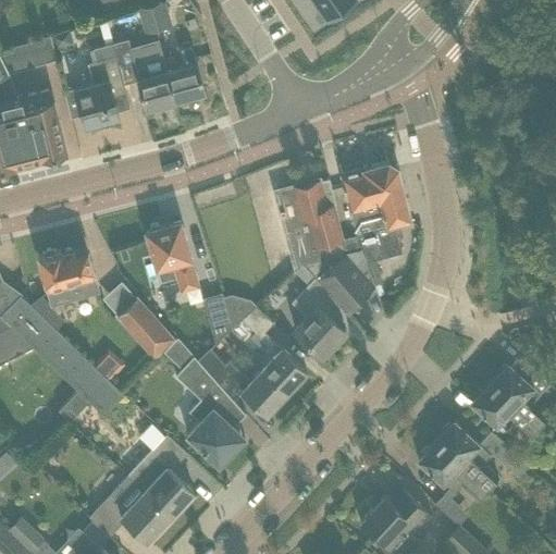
[(314,0),(329,20),(356,0),(314,0)]
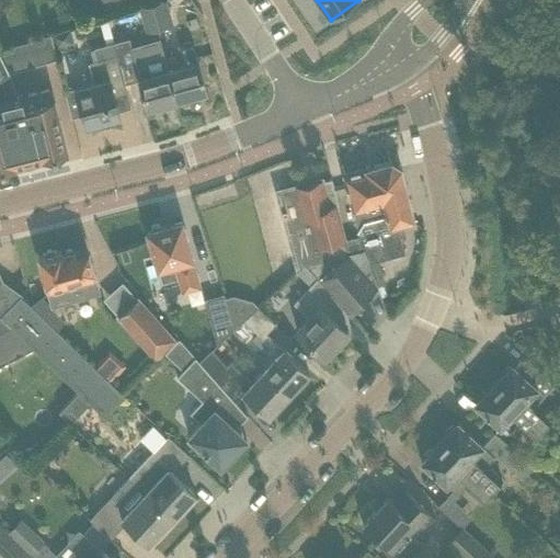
[(166,1),(145,8),(139,10),(148,35),(173,26),(166,1)]
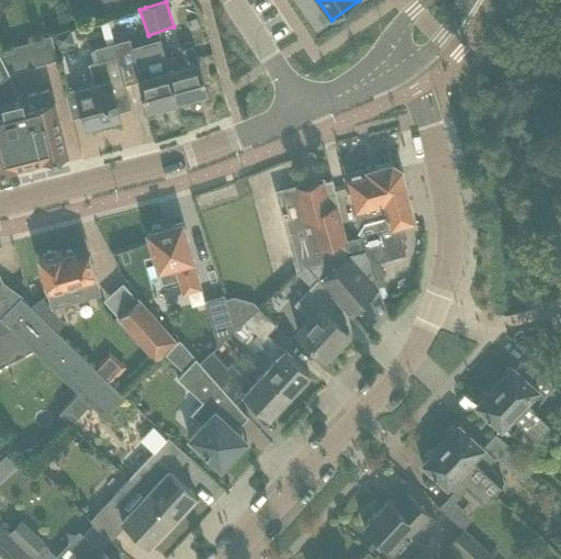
[(57,62),(51,36),(0,52),(0,172),(15,168),(14,167),(43,159),(43,161),(67,155),(51,91),(15,100),(10,78),(9,77),(57,62)]
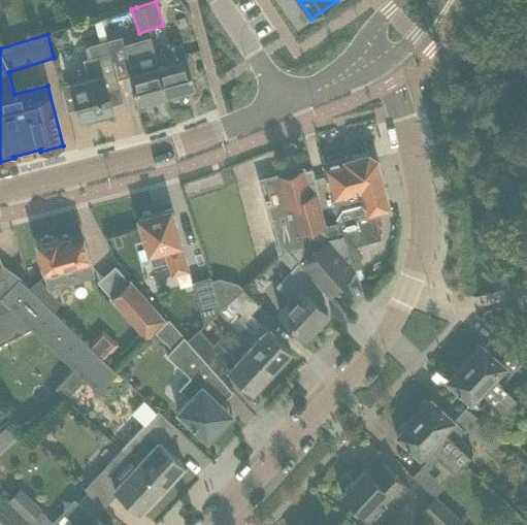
[(166,97),(159,69),(155,54),(128,60),(123,39),(107,43),(119,81),(131,77),(138,104),(166,97)]
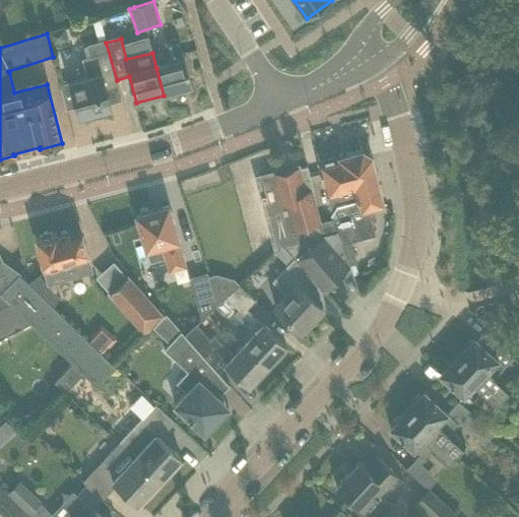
[(104,83),(117,80),(106,43),(87,48),(88,52),(84,54),(85,60),(82,61),(87,81),(71,85),(80,119),(111,110),(104,83)]
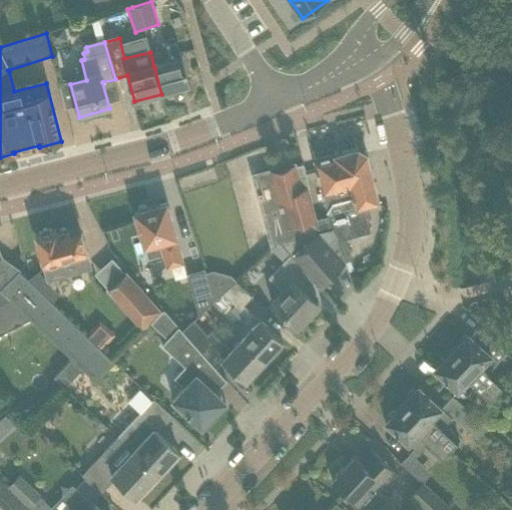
[(176,43),(163,47),(168,63),(154,67),(161,94),(189,86),(176,43)]
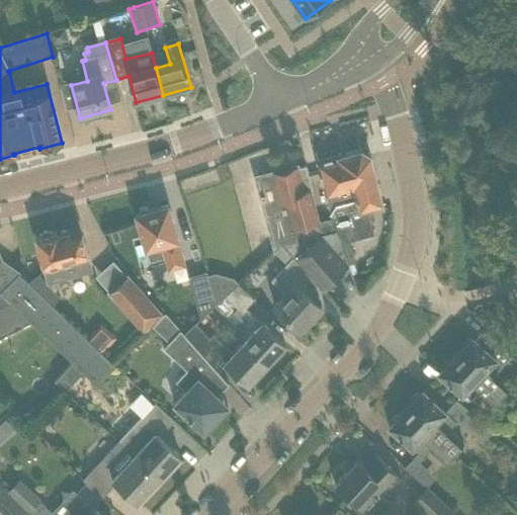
[(361,152),(343,157),(318,164),(322,180),(333,221),(335,230),(341,246),(350,243),(374,237),(370,223),(374,221),(372,212),(383,209),(370,157),(361,152)]
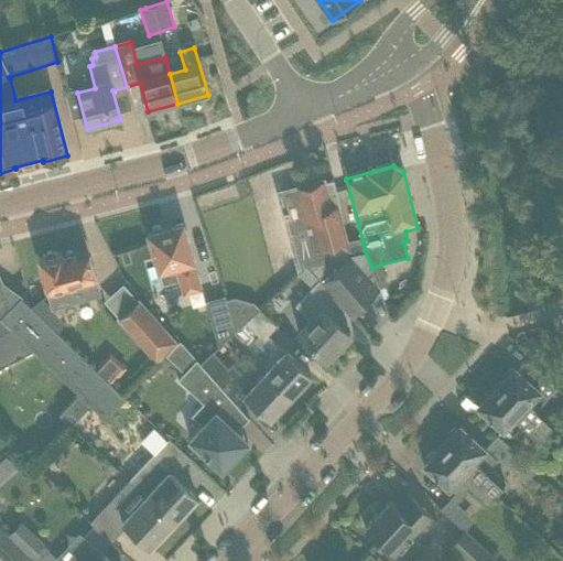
[(289,193),(275,196),(296,277),(306,267),(304,256),(346,245),(337,209),(340,208),(334,182),(324,185),(324,184),(299,191),(289,193)]
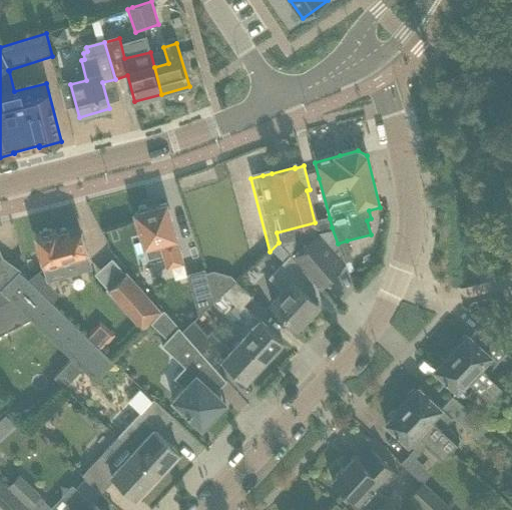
[(184,267),(171,224),(166,204),(148,209),(145,206),(139,208),(138,212),(135,213),(140,233),(148,262),(162,258),(166,272),(184,267)]
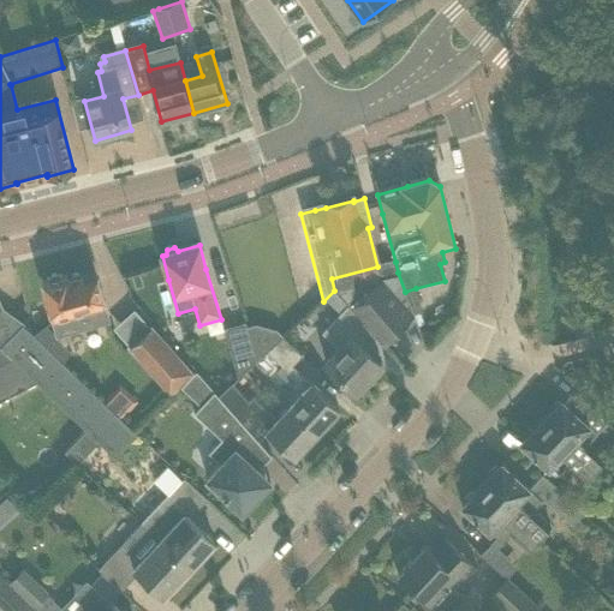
[(415,317),(405,292),(398,273),(395,262),(377,267),(332,279),(334,291),(335,293),(347,307),(370,333),(382,346),(415,317)]
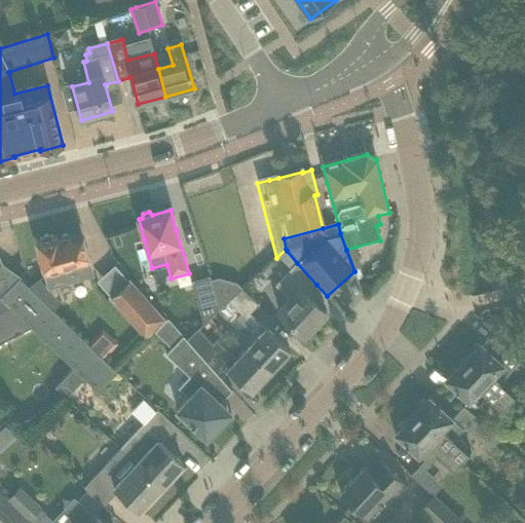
[(92,276),(88,260),(83,240),(74,243),(73,236),(58,240),(58,238),(37,244),(49,289),(92,276)]
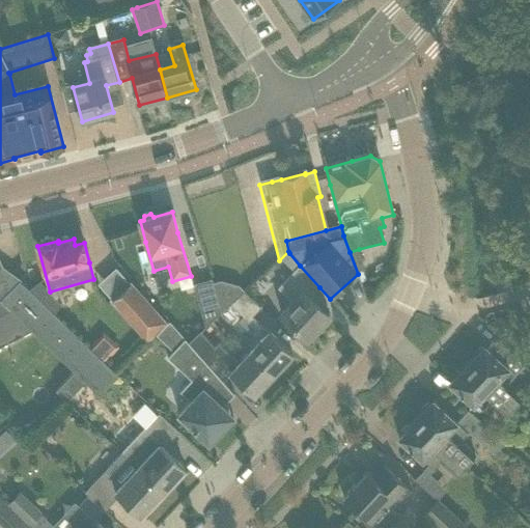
[(359,249),(350,252),(358,274),(365,272),(359,249)]
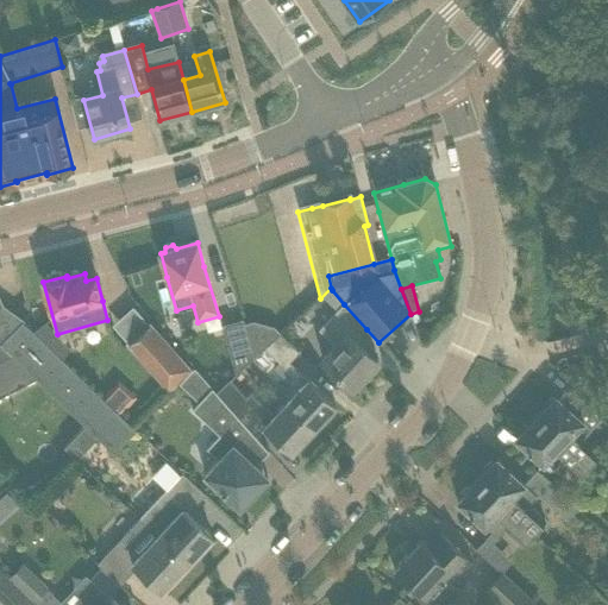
[(377,363),(355,342),(367,329),(344,304),(332,290),(325,297),(324,298),(338,312),(319,332),(336,347),(323,361),(334,372),(352,389),(377,363)]
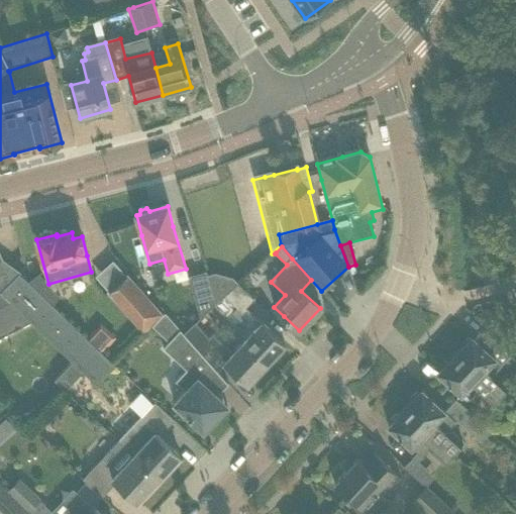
[(0,276),(0,336),(30,322),(73,363),(55,382),(66,393),(84,374),(97,387),(116,367),(19,275),(10,285),(6,274),(0,276)]
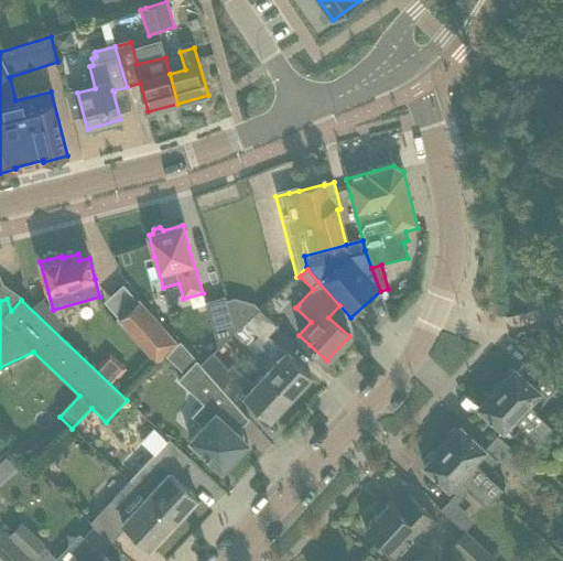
[(236,334),(230,315),(226,299),(206,303),(218,349),(236,334)]
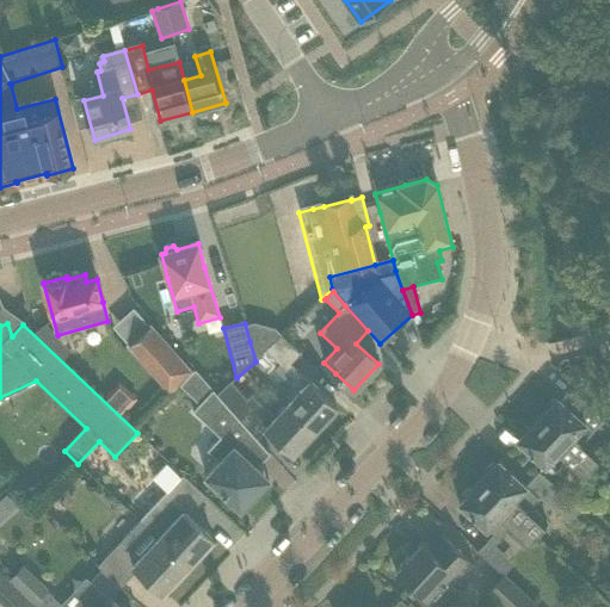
[(128,346),(127,347),(145,367),(168,395),(193,373),(152,324),(149,328),(128,346)]
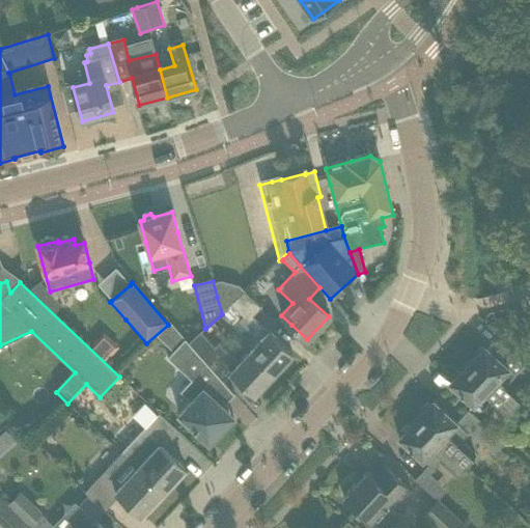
[(244,294),(229,307),(243,320),(240,323),(247,330),(259,341),(249,353),(274,376),(293,355),(278,340),(269,332),(268,332),(256,321),(254,320),(261,311),(249,299),(244,294)]
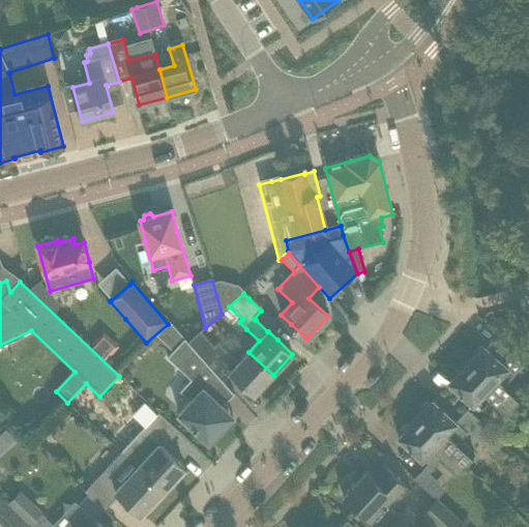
[(234,396),(221,380),(185,340),(170,323),(157,337),(173,352),(168,358),(192,381),(180,392),(190,402),(178,415),(209,443),(233,417),(223,408),(234,396)]
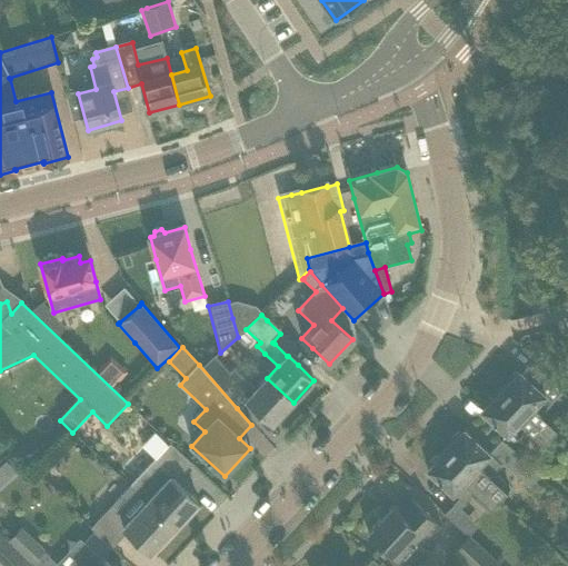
[(294,403),(267,378),(257,389),(236,369),(232,374),(216,357),(202,369),(239,410),(248,400),(272,424),(294,403)]
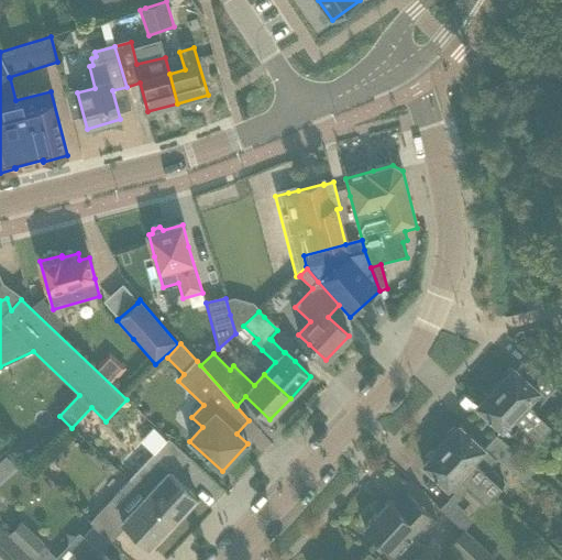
[(547,399),(540,393),(514,369),(511,371),(508,371),(503,376),(504,380),(496,387),(544,434),(554,423),(539,407),(547,399)]
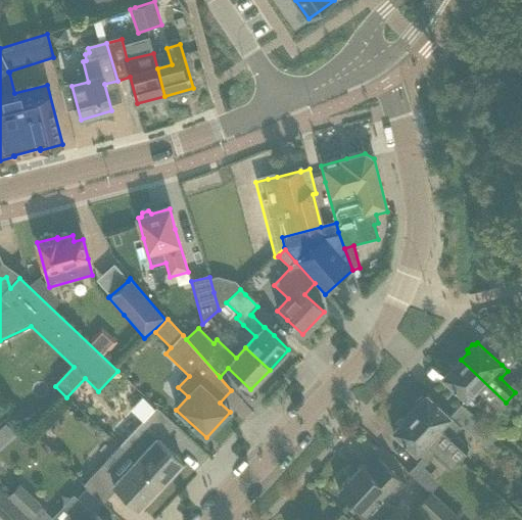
[(506,403),(461,360),(453,368),(451,368),(445,373),(445,376),(443,378),(459,392),(468,400),(470,398),(476,405),(481,398),(495,413),(506,403)]
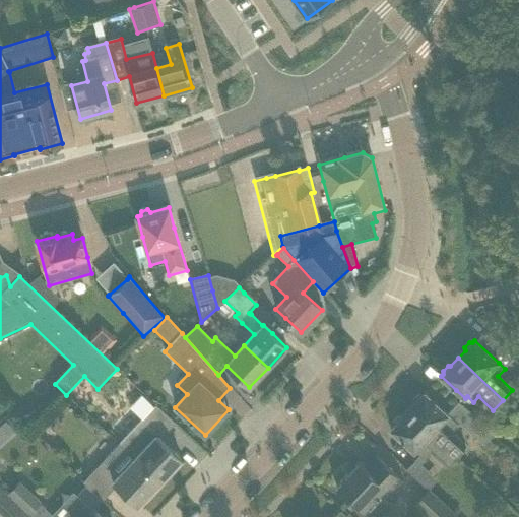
[(459,426),(449,416),(439,407),(425,393),(422,396),(419,396),(414,401),(414,404),(407,411),(453,454),(457,457),(466,447),(452,434),(459,426)]
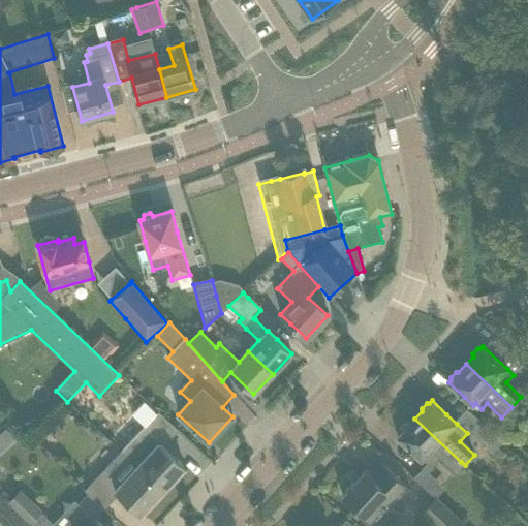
[(179,432),(163,418),(159,413),(137,437),(122,454),(162,492),(184,468),(163,449),(179,432)]
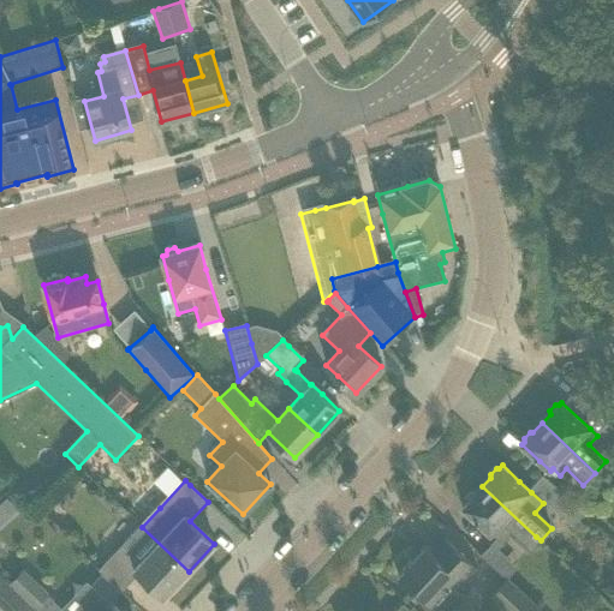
[(536,537),(482,486),(474,496),(470,496),(465,502),(465,505),(463,508),(480,525),(492,534),(504,546),(512,537),(524,549),(529,552),(541,540),(536,537)]
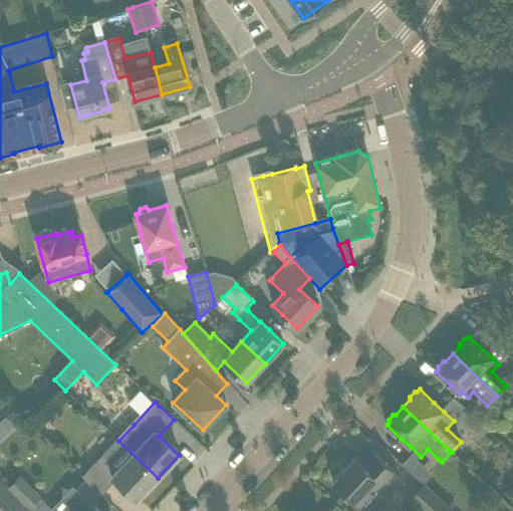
[(488,431),(475,419),(466,429),(479,441),(488,431)]
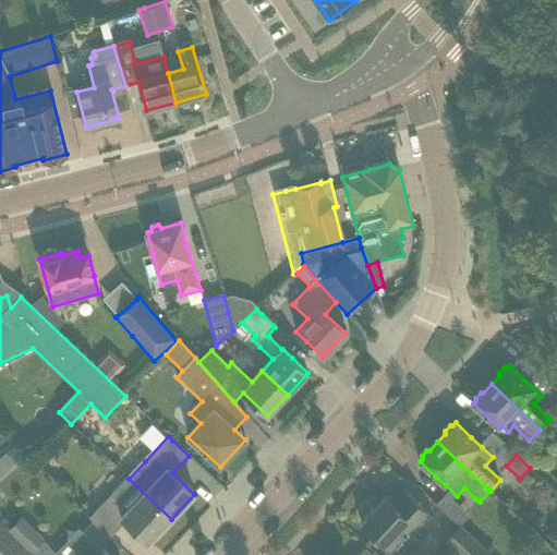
[(171,519),(129,479),(112,495),(89,519),(93,523),(95,525),(110,539),(126,522),(148,543),(171,519)]
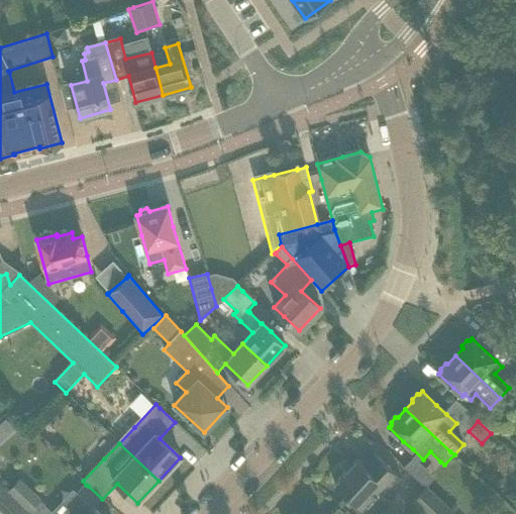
[(401,479),(389,469),(374,454),(364,466),(357,460),(334,485),(360,510),(378,492),(384,497),(401,479)]
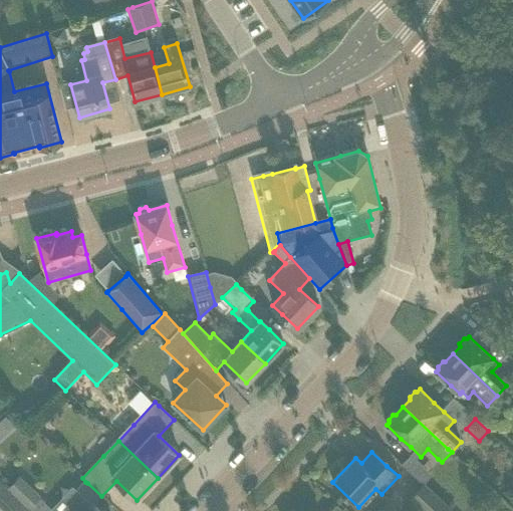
[(19,479),(7,491),(28,510),(37,500),(39,498),(19,479)]
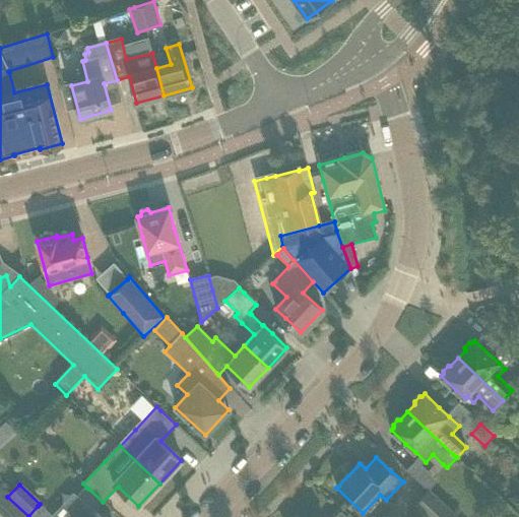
[(86,488),(79,496),(94,511),(103,502),(88,489),(86,488)]
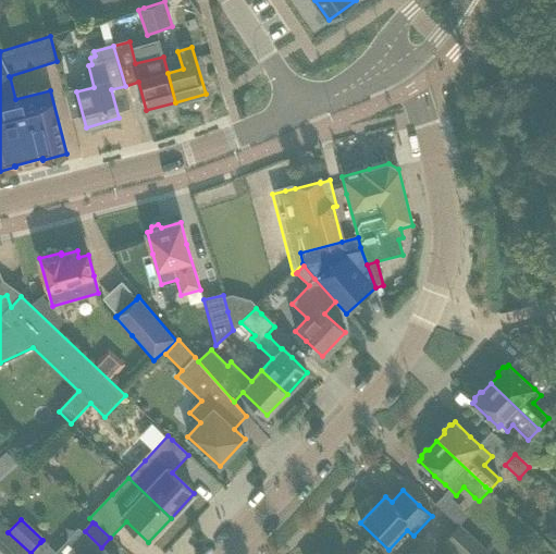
[(0,550),(3,553),(31,553),(8,532),(0,525),(0,550)]
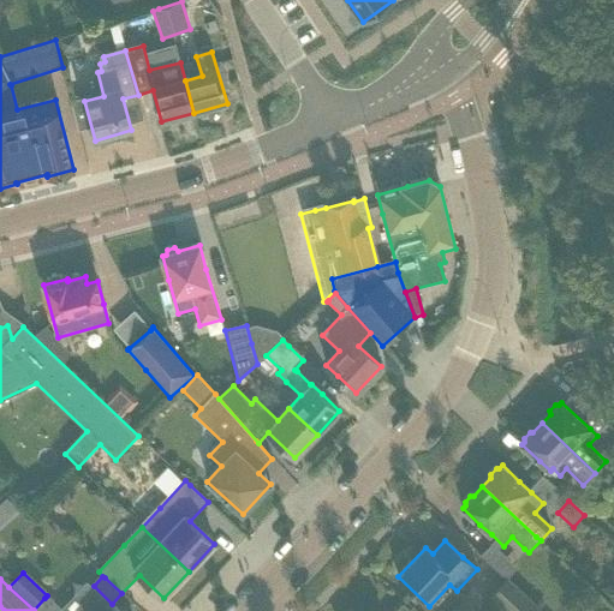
[(524,597),(507,581),(492,598),(505,610),(538,610),(524,597)]
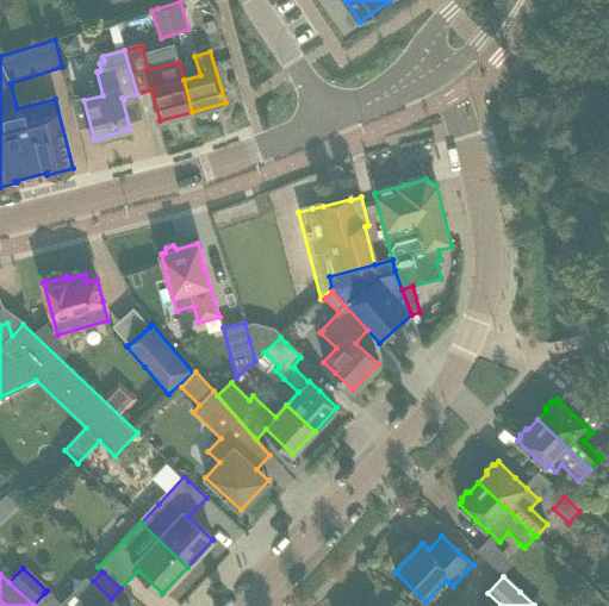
[(97,587),(76,605),(115,605),(97,587)]
